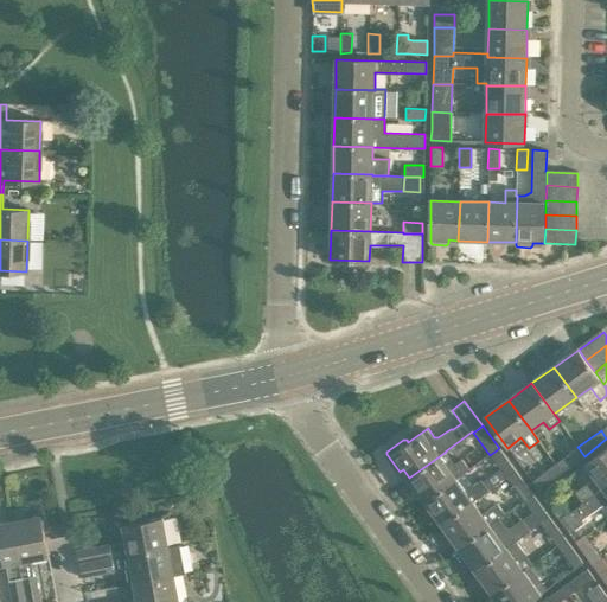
[(577,447),(555,463),(562,472),(585,456),(577,447)]
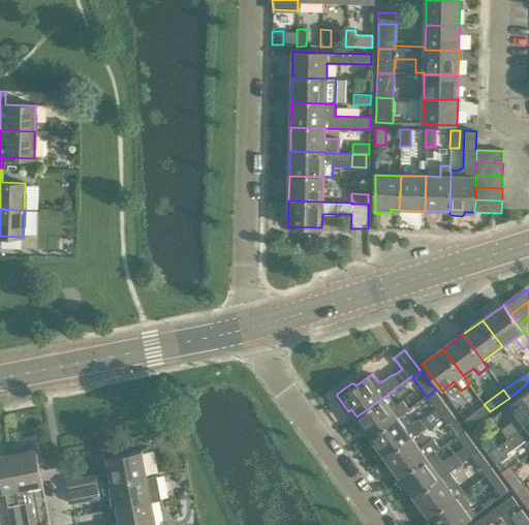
[(435,391),(427,397),(435,409),(441,417),(449,410),(435,391)]
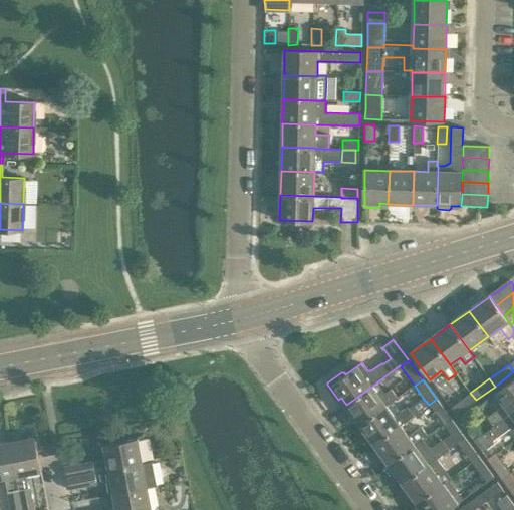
[(503,405),(487,417),(492,425),(493,427),(513,411),(513,379),(495,394),(503,405)]
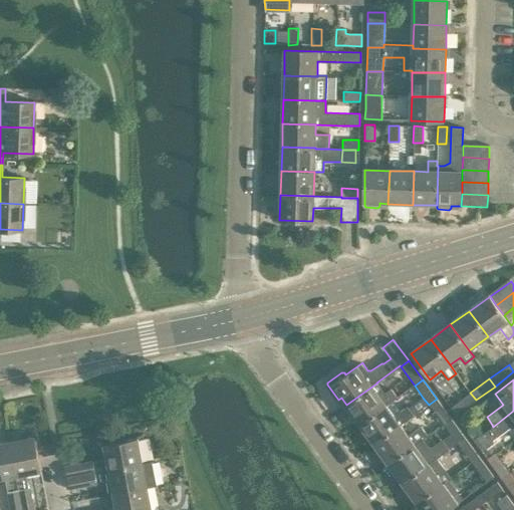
[(377,383),(346,405),(360,425),(387,406),(384,404),(397,397),(390,388),(383,392),(377,383)]
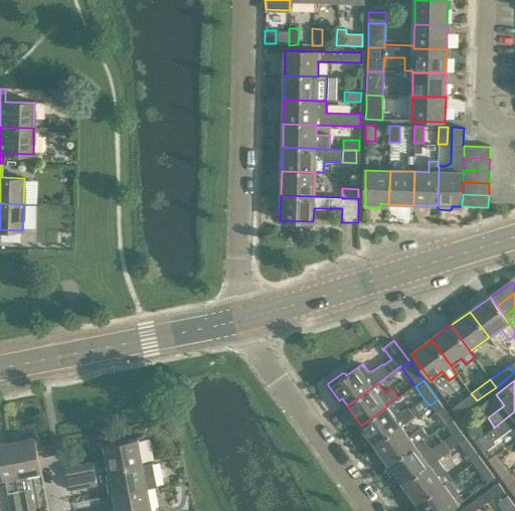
[(471,393),(451,408),(456,415),(477,400),(471,393)]
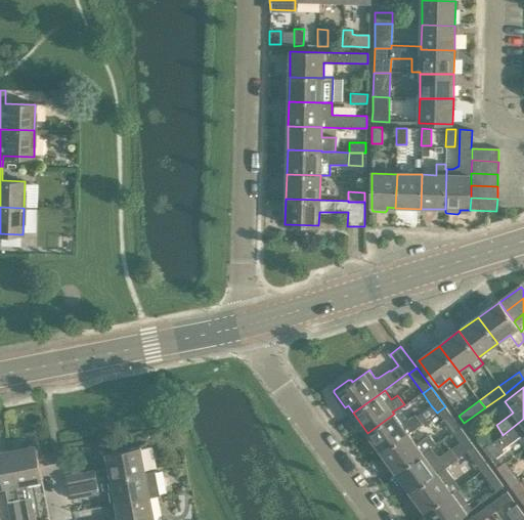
[(394,414),(367,433),(382,452),(408,434),(437,413),(431,405),(416,416),(415,415),(401,424),(394,414)]
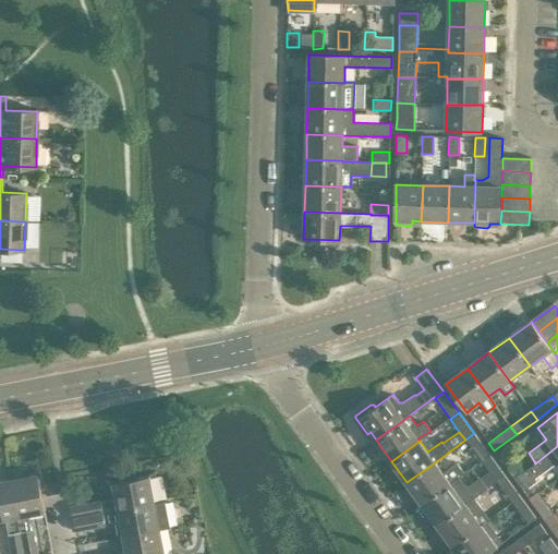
[(474,433),(465,440),(481,461),(489,455),(474,433)]
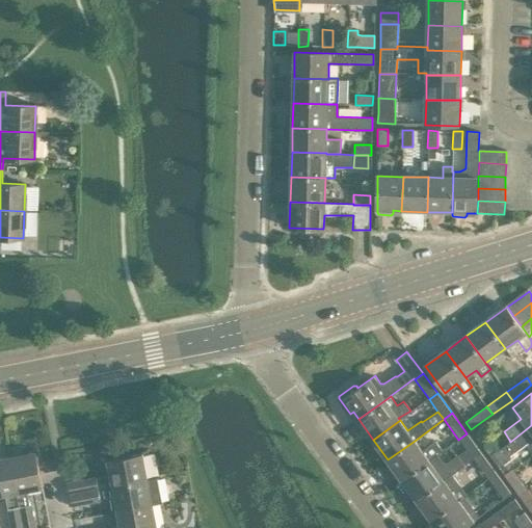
[(498,450),(490,456),(498,467),(510,457),(508,455),(528,441),(531,441),(531,425),(510,442),(509,440),(497,448),(498,450)]
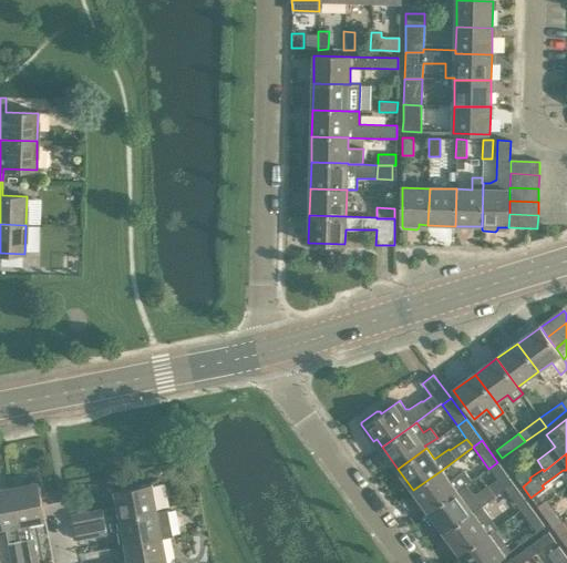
[(513,456),(505,462),(523,487),(531,480),(529,478),(513,456)]
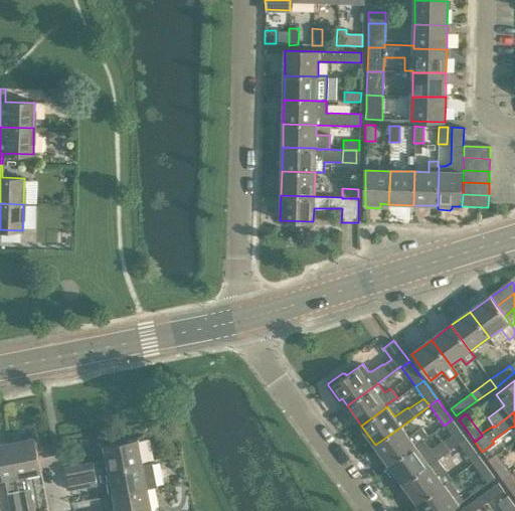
[(452,419),(444,426),(458,445),(466,439),(452,419)]
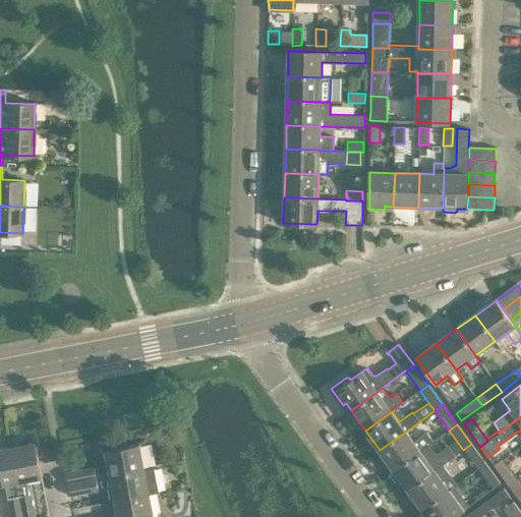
[(406,432),(380,450),(394,469),(428,445),(433,442),(426,433),(413,442),(406,432)]
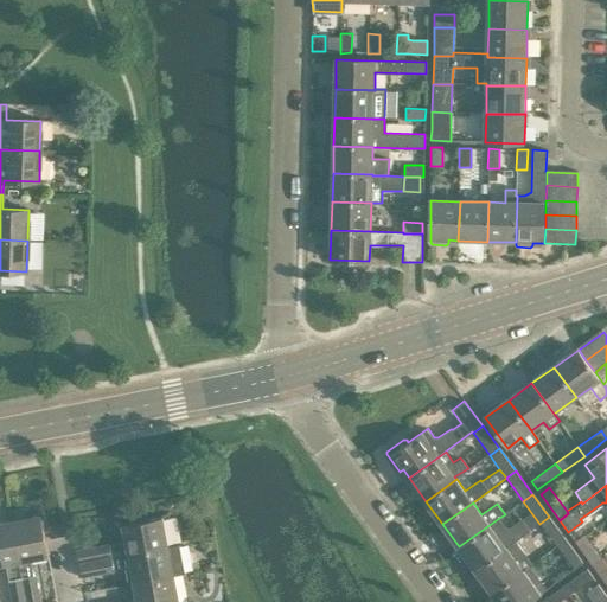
[(40,517),(11,523),(25,601),(40,601),(36,576),(33,576),(31,559),(48,556),(45,542),(40,517)]
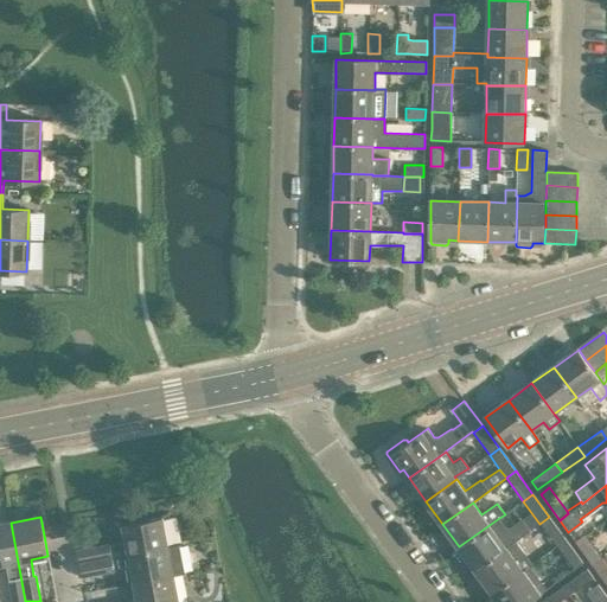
[(549,517),(540,524),(557,546),(567,540),(549,517)]
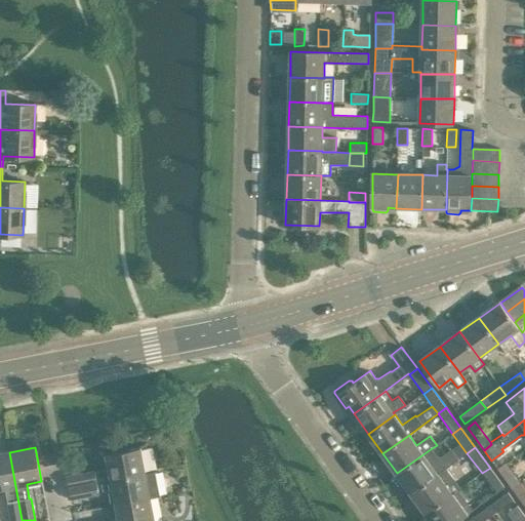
[(93,472),(66,477),(68,488),(145,474),(139,448),(106,454),(109,470),(94,473),(93,472)]
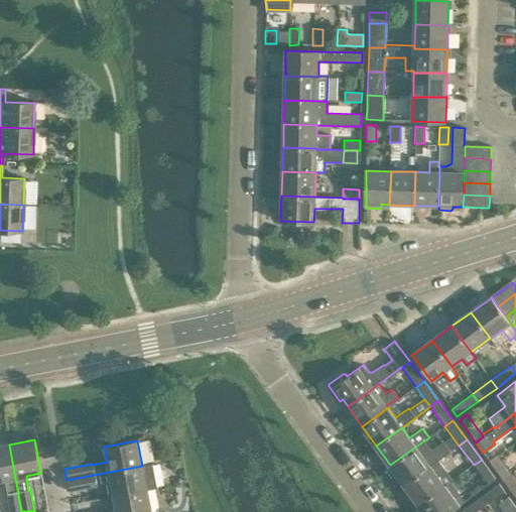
[(424,440),(390,465),(404,485),(439,460),(437,459),(449,451),(442,440),(430,449),(424,440)]
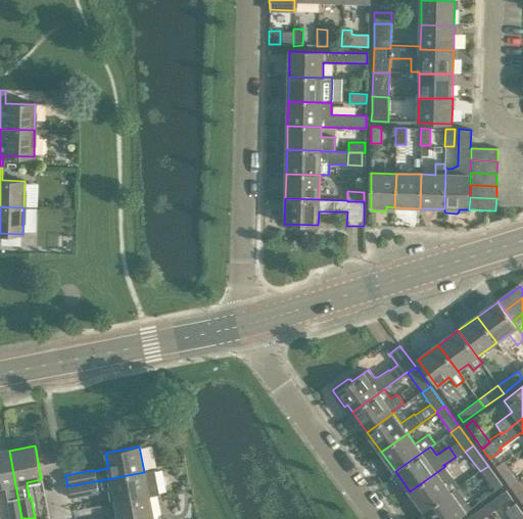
[(21,518),(9,451),(0,452),(0,487),(6,486),(8,501),(6,501),(9,518),(21,518)]
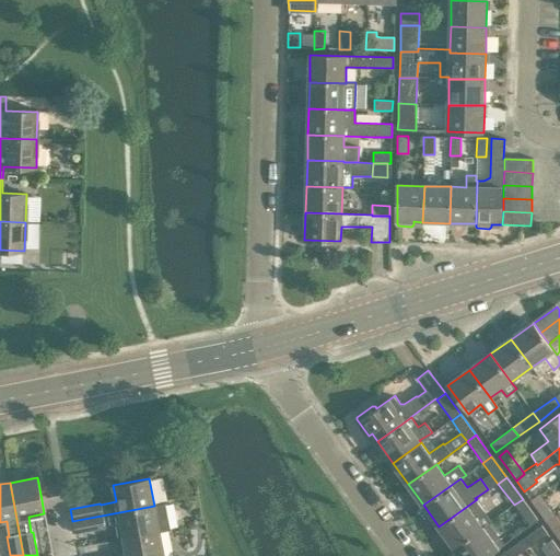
[(538,493),(529,499),(547,522),(555,517),(538,493)]
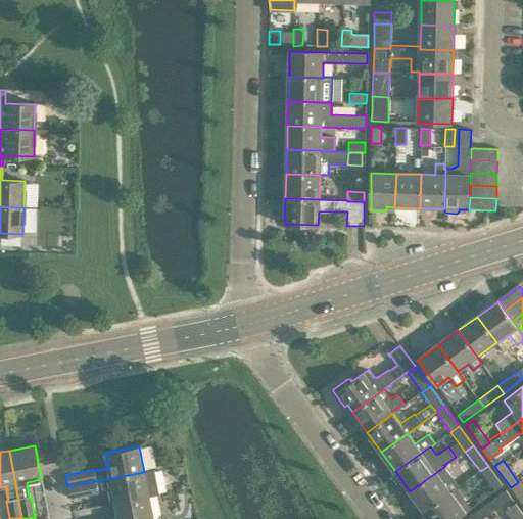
[(445,466),(410,491),(424,511),(456,488),(458,487),(460,486),(445,466)]
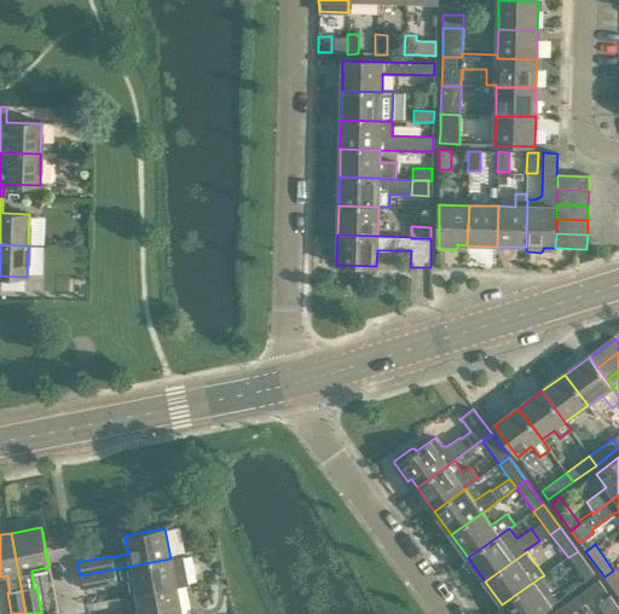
[(578,551),(568,557),(585,581),(595,574),(578,551)]
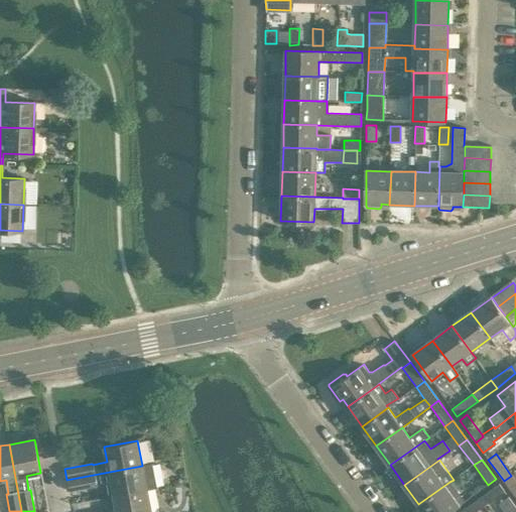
[(142,466),(67,480),(70,492),(97,487),(97,486),(107,484),(109,497),(113,497),(147,490),(156,488),(152,464),(142,466)]
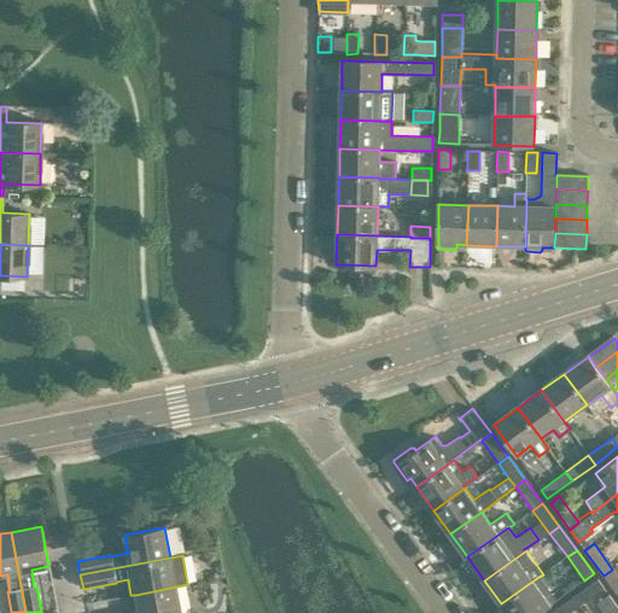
[(617,577),(612,570),(604,576),(617,595),(617,577)]
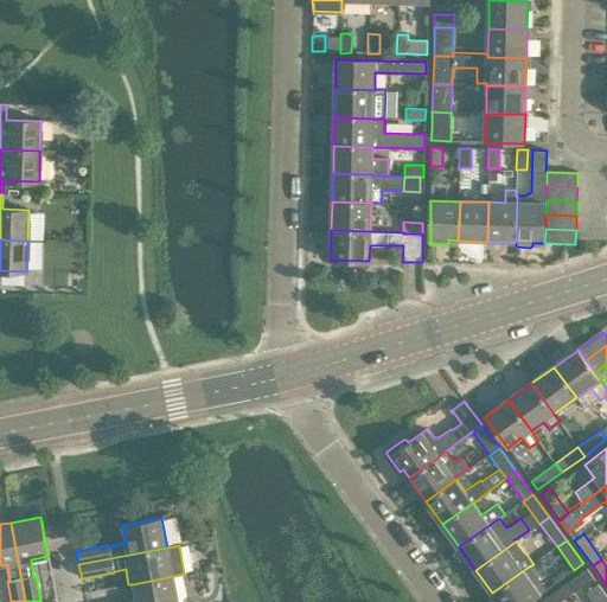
[(529,567),(492,593),(498,601),(530,601),(540,595),(545,590),(529,567)]
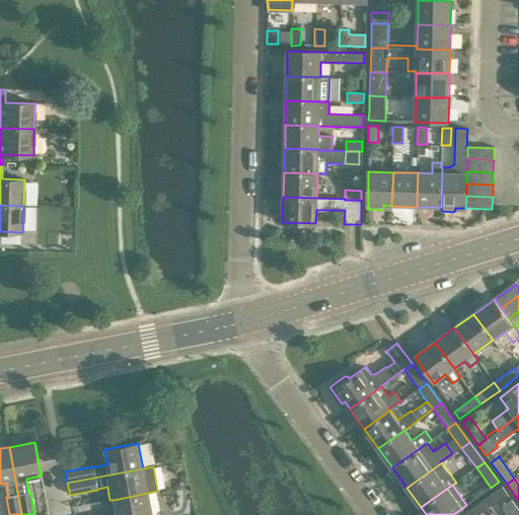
[(502,486),(482,501),(487,509),(508,494),(502,486)]
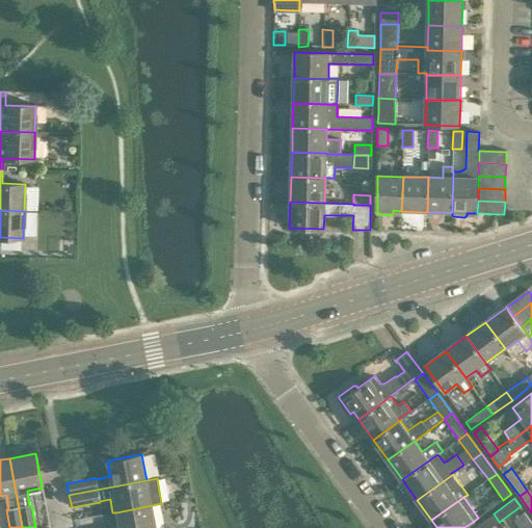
[(155,527),(152,505),(116,512),(120,527),(155,527)]
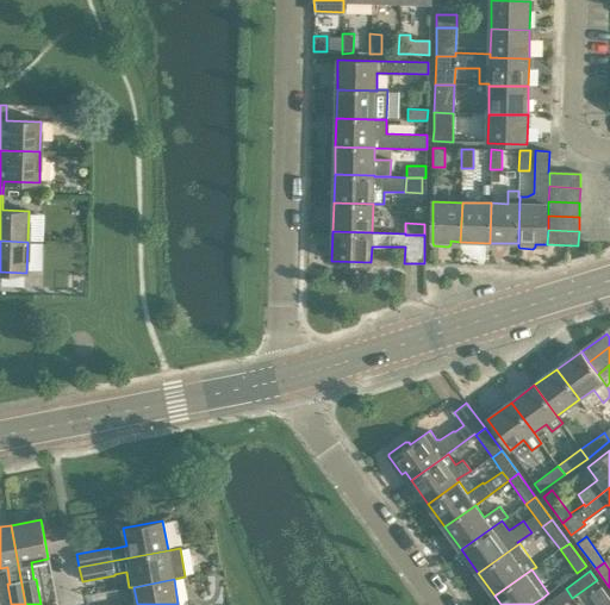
[(609,604),(609,600),(599,587),(589,594),(596,604),(609,604)]
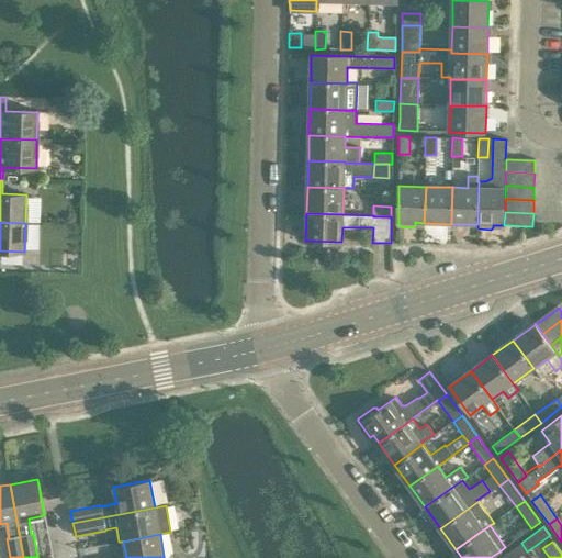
[(521,543),(502,557),(518,557),(527,551),(521,543)]
